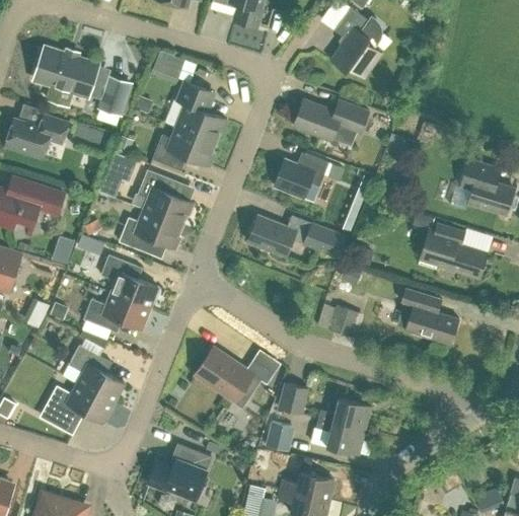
[(231,3),(239,5),(234,22),(256,28),(262,11),(260,10),(262,0),(213,0),(212,3),(229,8),(231,3)]
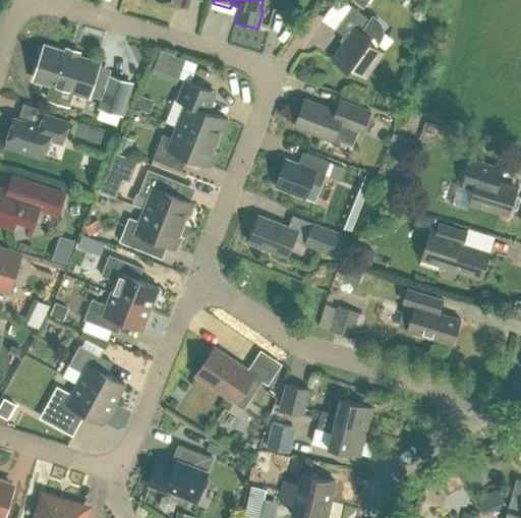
[(354,0),(338,0),(328,15),(339,23),(355,0),(354,0)]
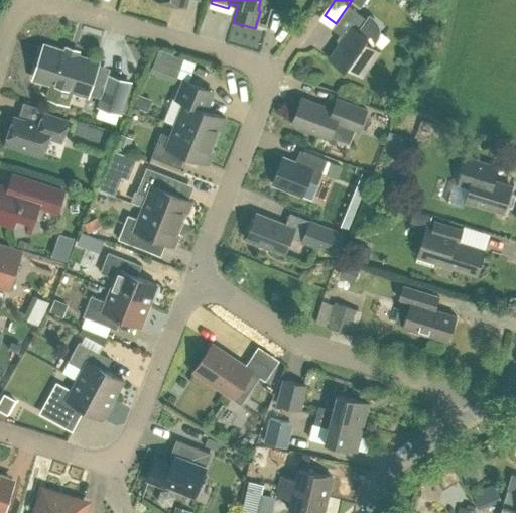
[(347,70),(362,80),(380,55),(374,50),(376,47),(378,47),(381,43),(383,36),(382,28),(377,22),(371,18),(368,22),(348,8),(332,31),(344,39),(328,61),(344,74),(347,70)]
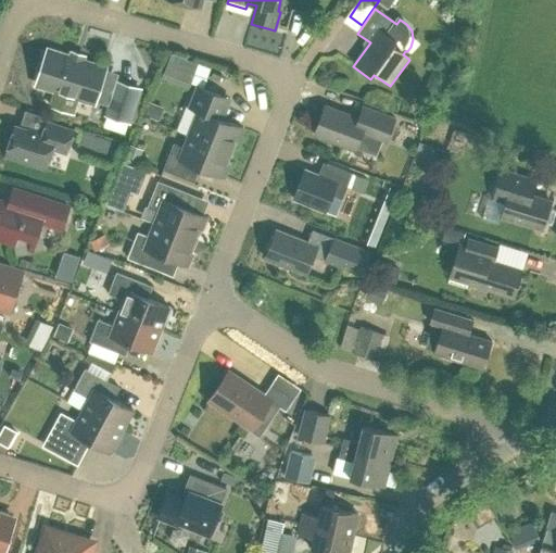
[(37,85),(105,108),(116,76),(104,72),(48,53),(37,85)]
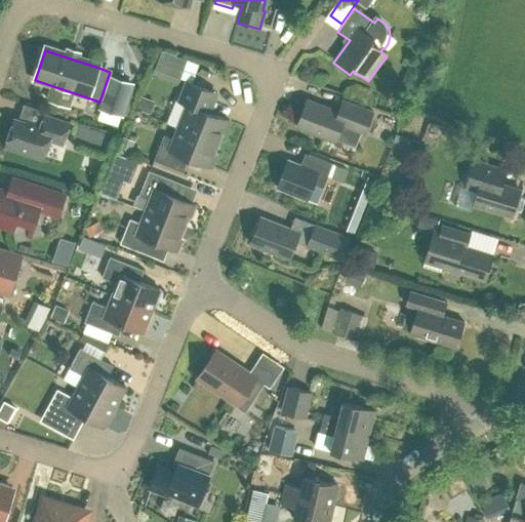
[(111,80),(102,110),(121,116),(130,87),(111,80)]
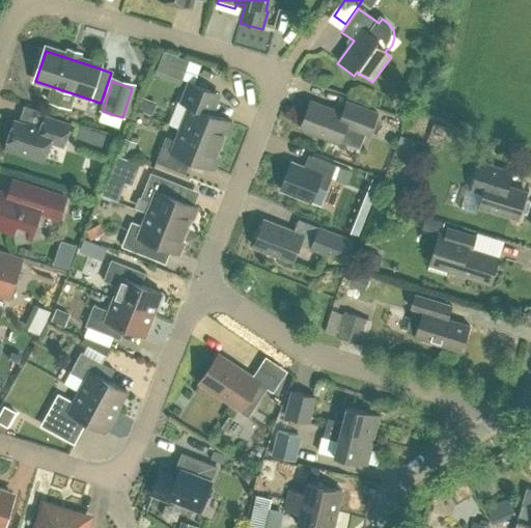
[(192,101),(180,131),(220,146),(224,136),(227,137),(232,124),(210,115),(207,112),(215,94),(189,84),(184,96),(192,101)]
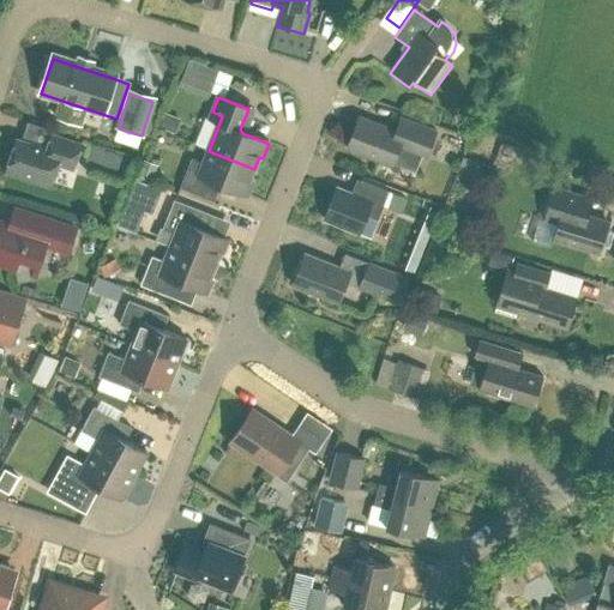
[(162,130),(178,136),(184,121),(168,114),(162,130)]
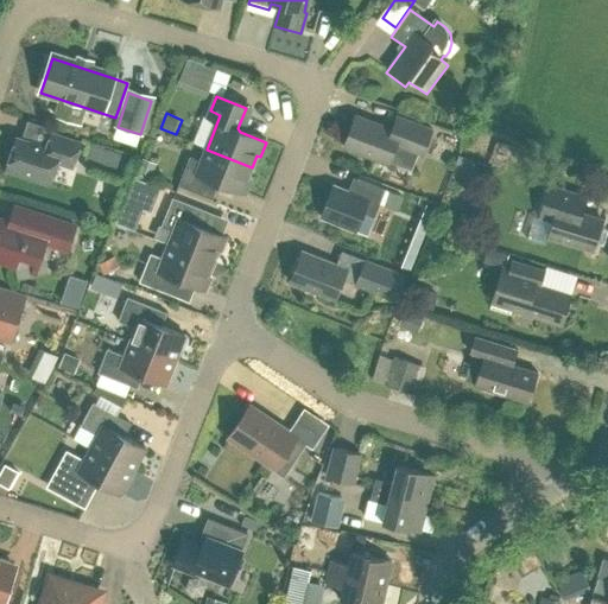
[(343,150),(388,167),(396,148),(422,159),(432,132),(397,119),(392,132),(355,118),(343,150)]
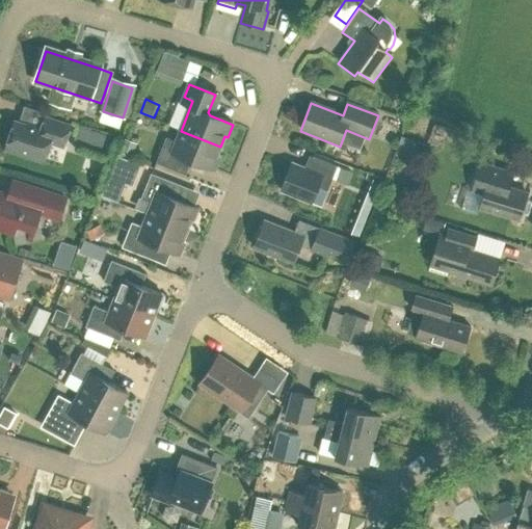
[(71,127),(45,118),(41,131),(15,123),(5,149),(45,161),(50,144),(63,149),(71,127)]
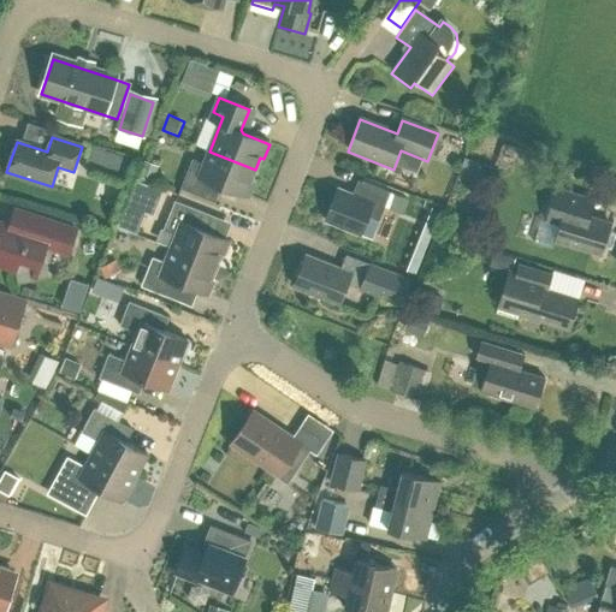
[(124,177),(130,161),(93,149),(88,165),(124,177)]
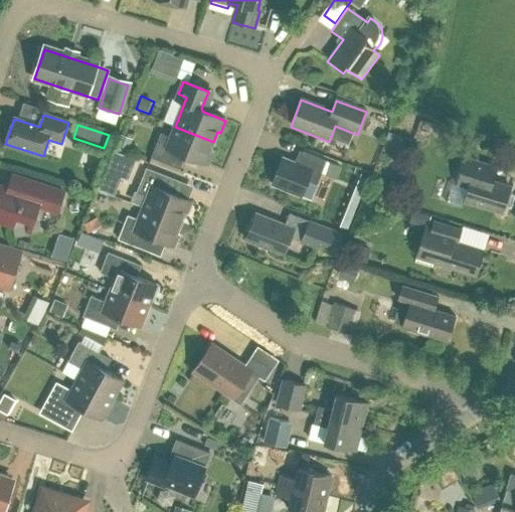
[(151,159),(175,168),(180,155),(207,166),(212,154),(209,153),(213,142),(175,127),(170,139),(160,135),(151,159)]
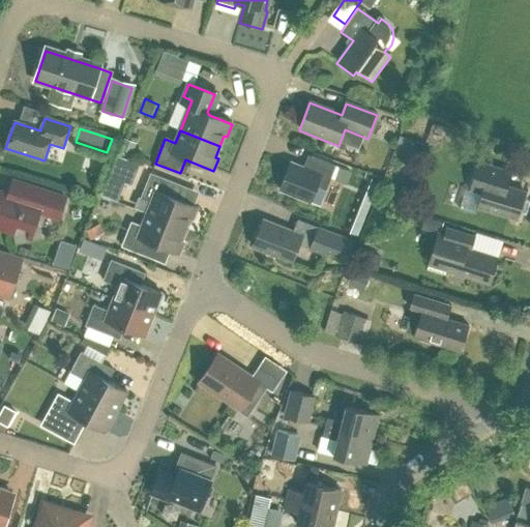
[(398,150),(416,155),(420,144),(402,138),(398,150)]
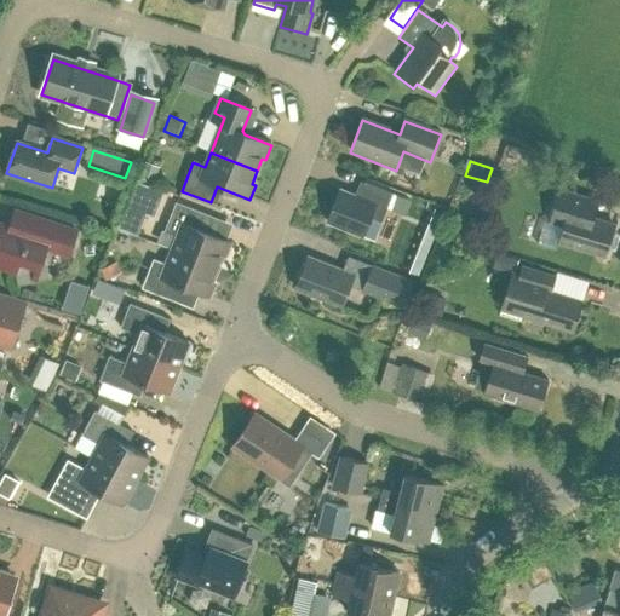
[(141,178),(155,184),(162,168),(148,162),(141,178)]
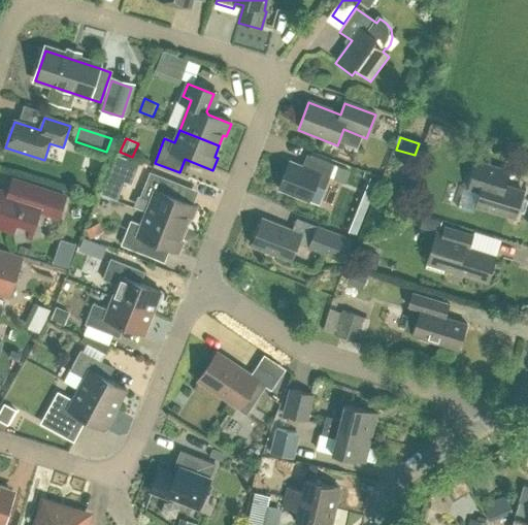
[(119,157),(110,177),(133,187),(142,166),(119,157)]
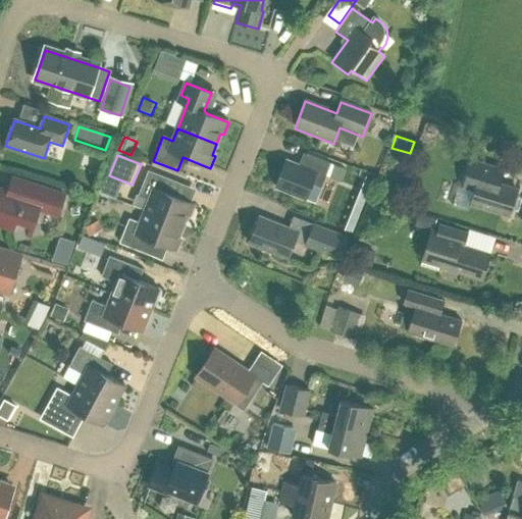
[(285,161),(275,189),(305,201),(311,185),(321,189),(325,176),(285,161)]
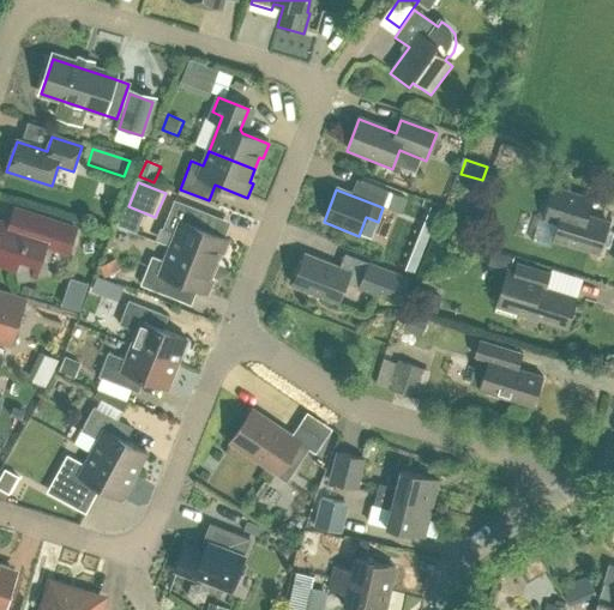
[(398,205),(409,211),(390,252),(417,265),(444,209),(405,191),(398,205)]
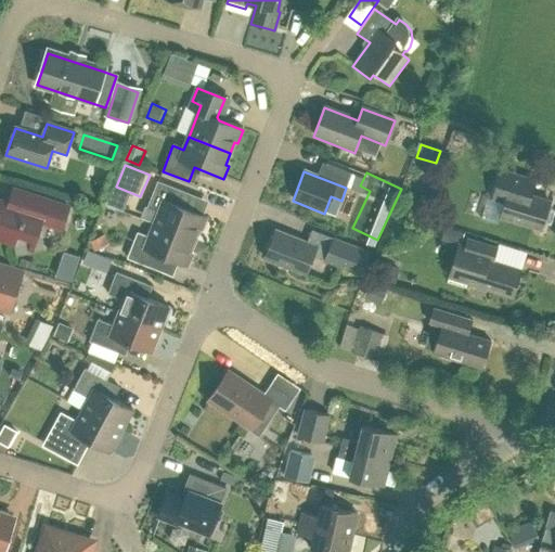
[(500,217),(543,230),(551,205),(520,195),(524,182),(499,175),(491,200),(504,203),(500,217)]
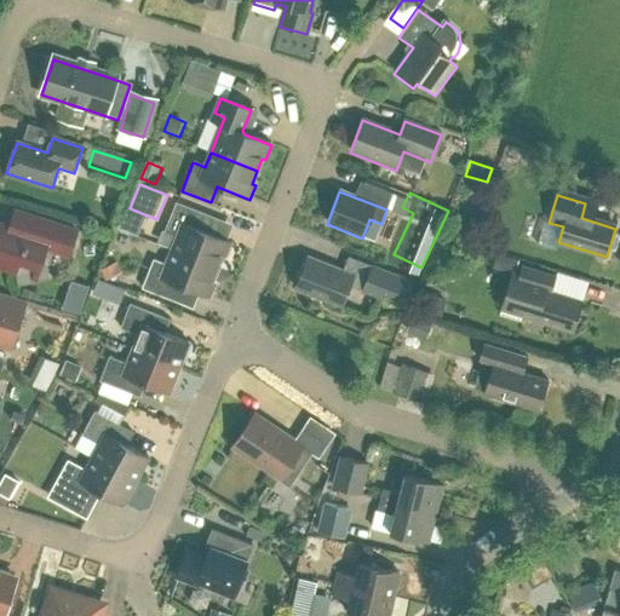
[(177,237),(171,252),(217,270),(223,257),(225,258),(231,245),(205,234),(211,218),(176,205),(165,232),(177,237)]
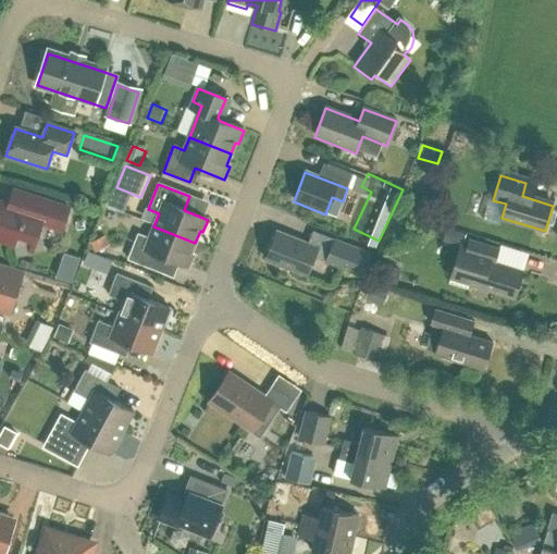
[(41,248),(38,233),(41,224),(62,231),(69,209),(24,195),(20,209),(0,202),(0,241),(15,247),(17,254),(29,250),(32,251),(33,250),(41,248)]
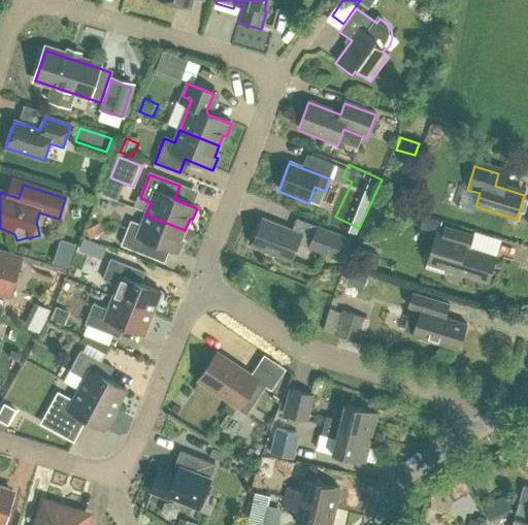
[(121,247),(151,259),(156,245),(178,255),(184,242),(180,241),(185,230),(145,215),(141,227),(130,223),(121,247)]
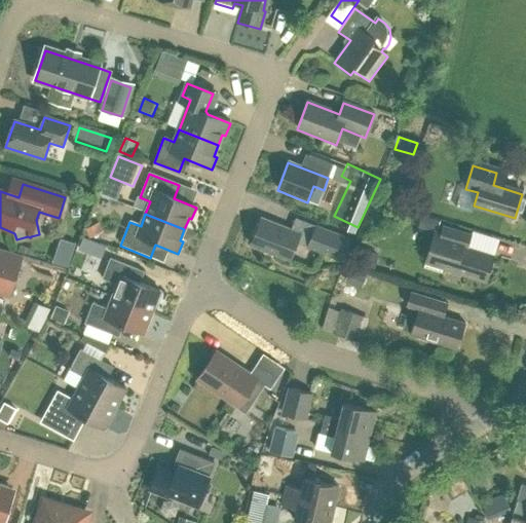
[(420,229),(439,235),(443,223),(424,217),(420,229)]
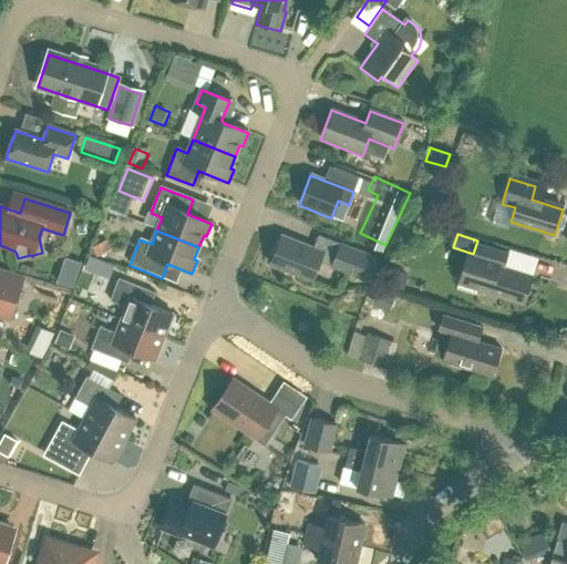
[(281,236),(270,266),(311,283),(323,253),(281,236)]
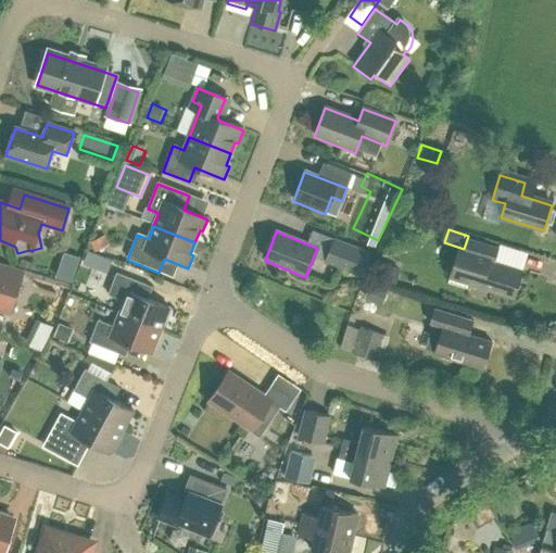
[(111,244),(106,237),(92,244),(97,252),(111,244)]
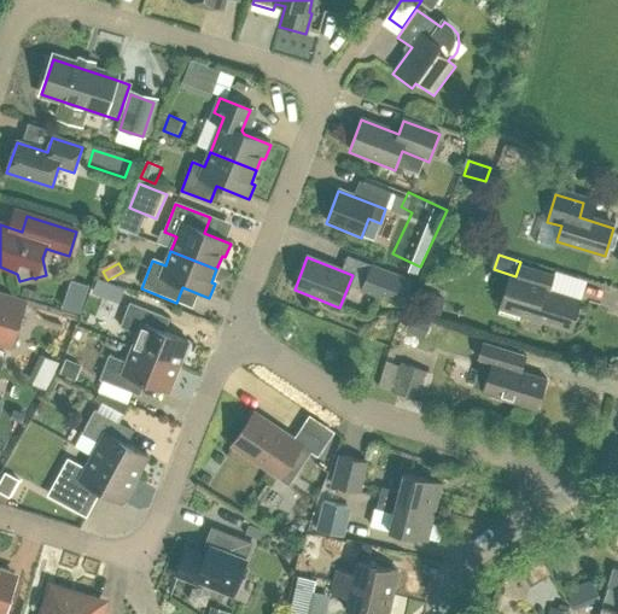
[(402,308),(412,284),(371,267),(361,292),(402,308)]
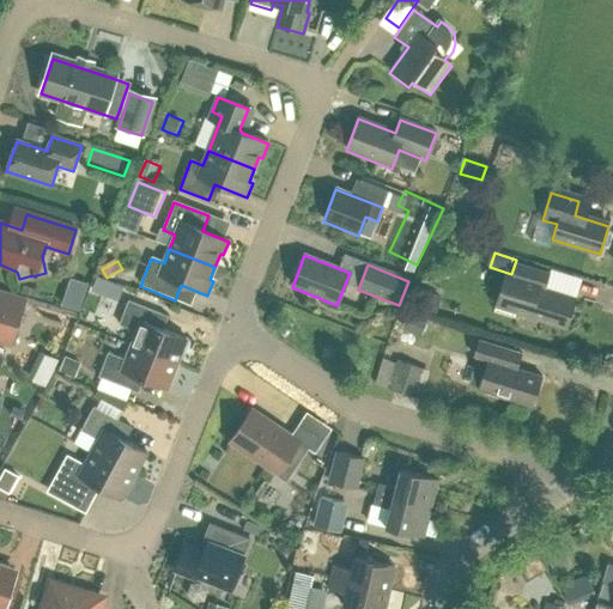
[(515,314),(566,330),(576,299),(545,290),(550,275),(516,265),(511,281),(504,279),(493,312),(514,318),(515,314)]
